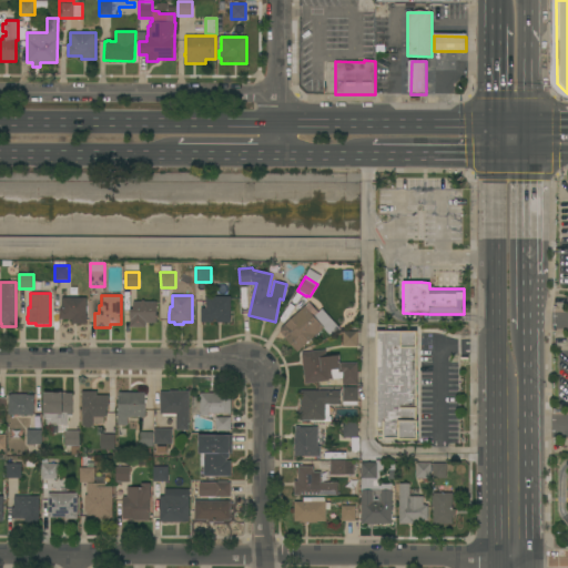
[(231,296),(231,323),(216,323),(216,320),(213,320),(213,323),(201,323),(201,308),(206,308),(206,296),(231,296)]
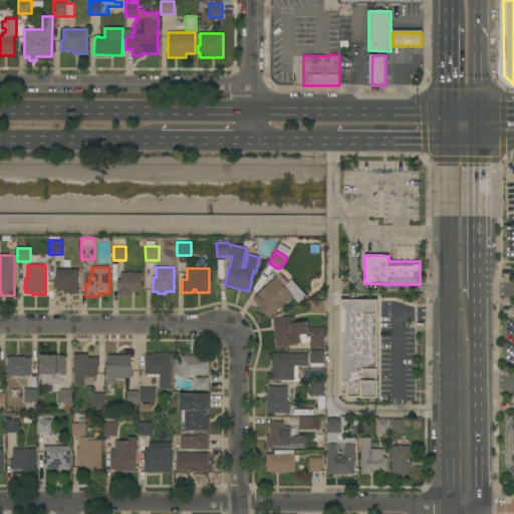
[(78,293),(65,293),(65,289),(53,289),(53,280),(56,280),(56,269),(78,269),(78,293)]
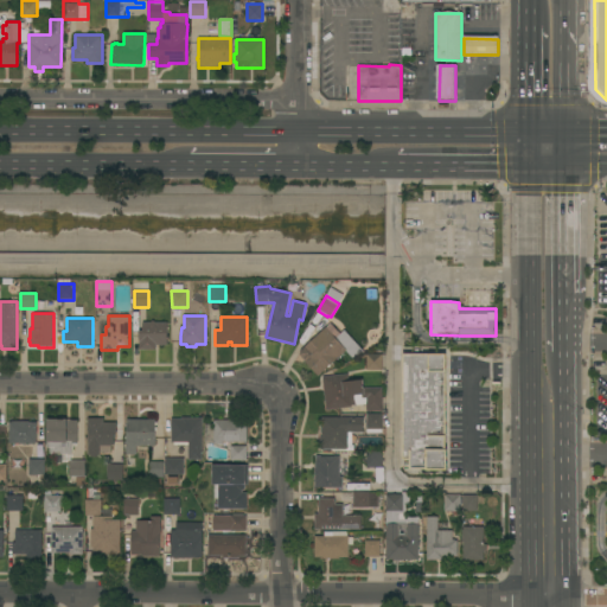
[(139,350),(140,331),(142,331),(142,323),(152,323),(152,321),(154,321),(154,323),(167,323),(167,345),(157,345),(157,350),(139,350)]
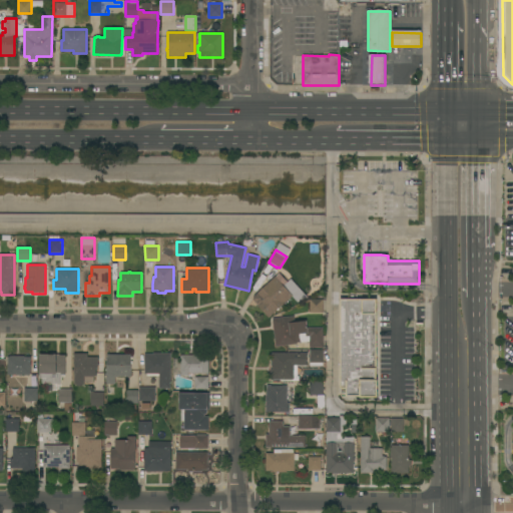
[(293,296),(270,318),(258,306),(259,305),(257,302),(255,303),(252,300),(254,297),(275,277),(293,296)]
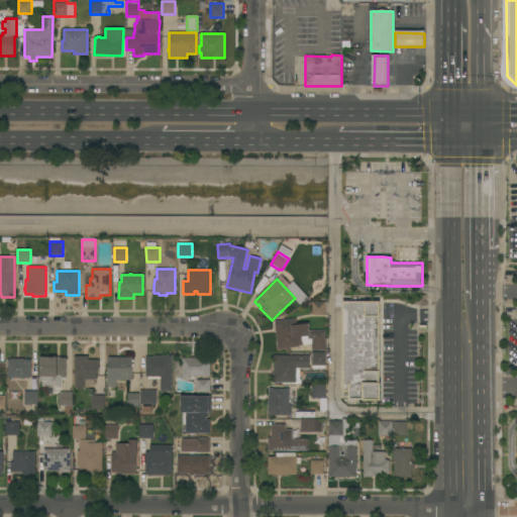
[(325,315),(312,315),(312,302),(325,301),(325,315)]
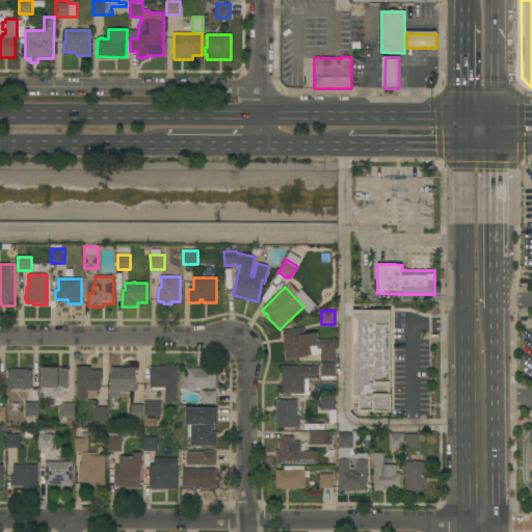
[(354,311),(353,411),(366,411),(366,413),(392,413),(392,392),(391,392),(392,311),(354,311)]
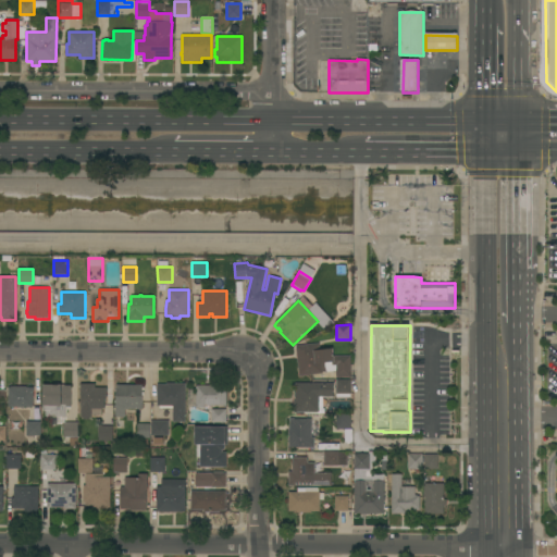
[(296,346),(320,343),(320,349),(333,347),(334,356),(350,356),(350,378),(335,378),(336,371),(323,372),(323,373),(299,376),(296,346)]
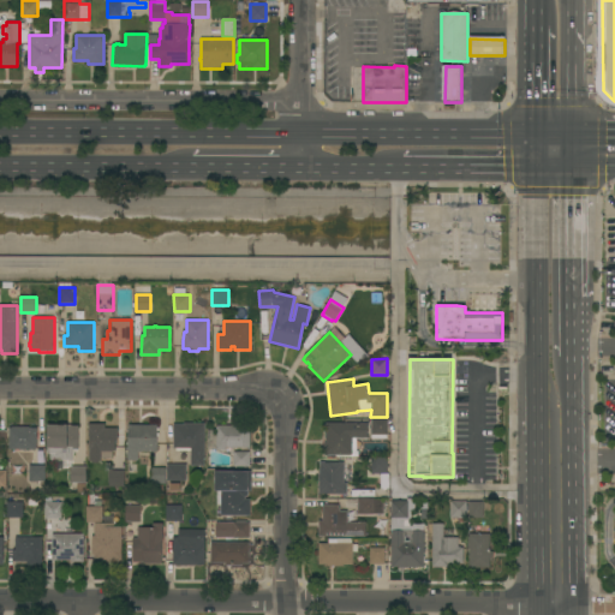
[(387,419),(387,439),(371,439),(371,419),(387,419)]
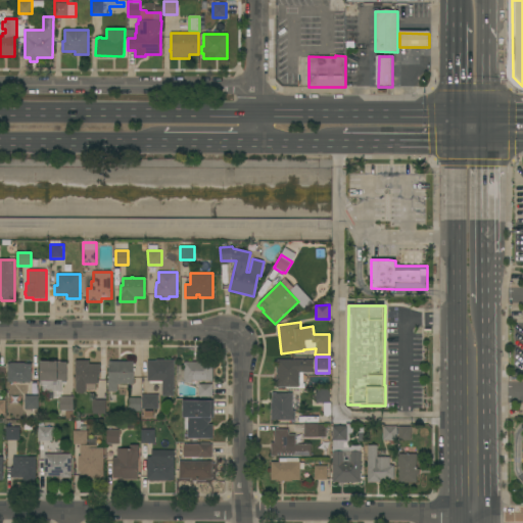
[(175,396),(162,396),(162,383),(150,383),(150,381),(147,381),(147,362),(156,362),(156,360),(175,360),(175,396)]
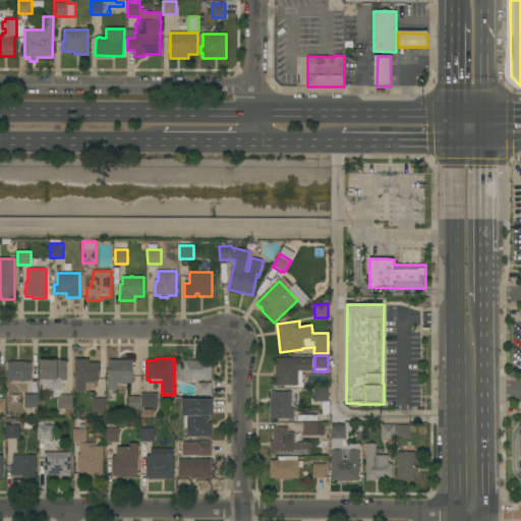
[(311,358),(311,371),(302,371),(302,383),(304,383),(304,388),(285,388),(285,386),(275,386),(275,374),(276,374),(276,358),(311,358)]
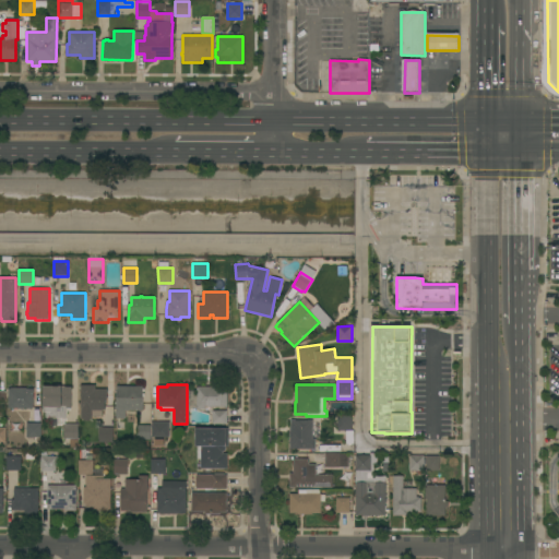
[(81,385),(95,385),(95,390),(107,390),(107,399),(105,399),(105,411),(81,412),(81,385)]
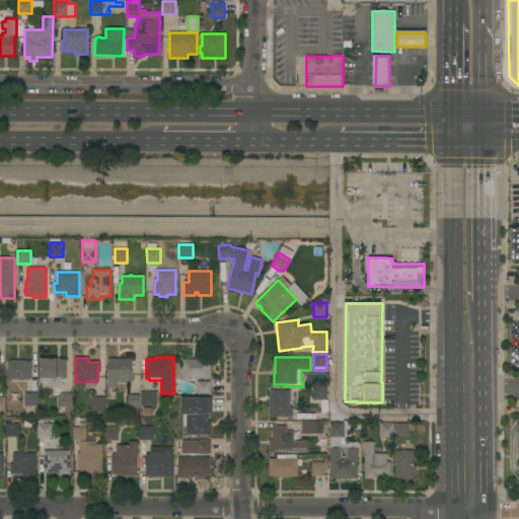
[(66,379),(61,379),(61,388),(43,388),(43,383),(40,383),(41,359),(67,359),(66,379)]
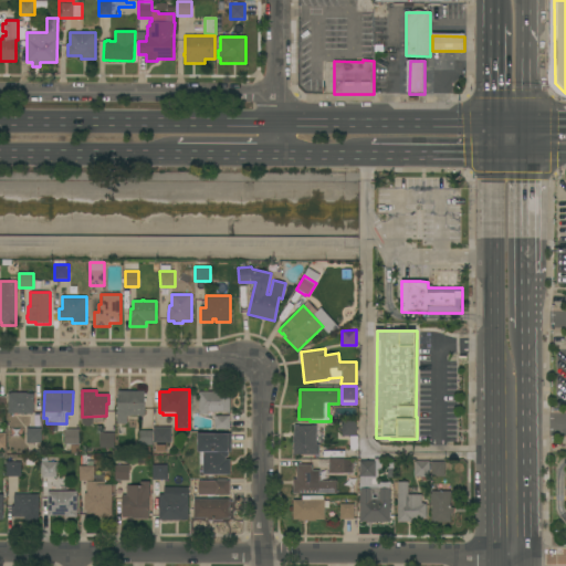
[(145,391),(145,416),(129,416),(129,417),(127,417),(127,425),(117,425),(117,416),(118,391),(145,391)]
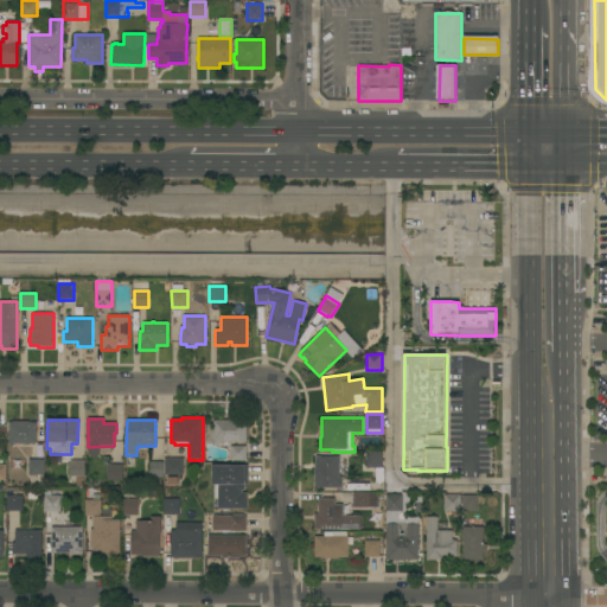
[(236,420),(236,421),(247,421),(247,441),(244,441),(244,442),(241,442),(241,441),(223,441),(223,445),(213,445),(213,421),(215,421),(215,420),(236,420)]
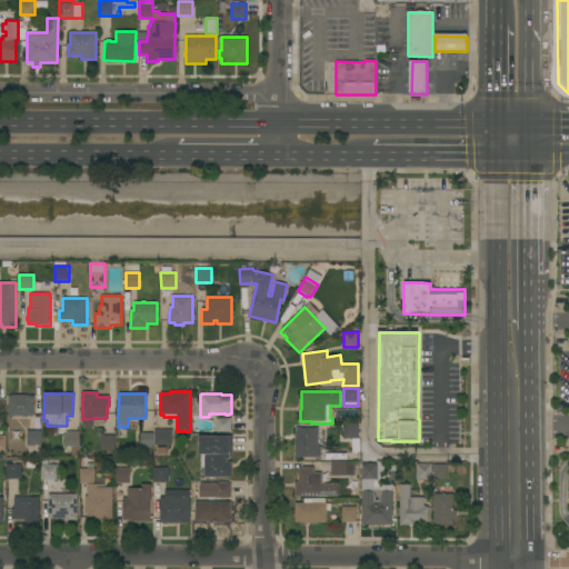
[(35,417),(25,416),(25,417),(22,417),(8,416),(9,396),(11,396),(11,395),(27,395),(27,396),(35,396),(35,417)]
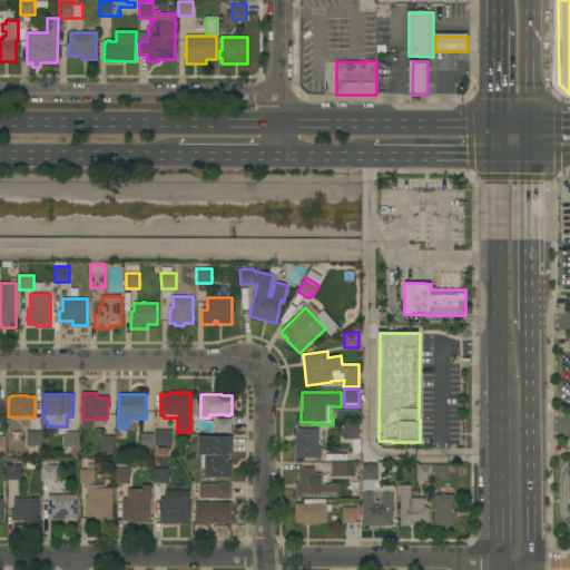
[(0,399),(6,400),(6,411),(0,411),(0,436),(7,436),(6,450),(10,450),(10,458),(2,458),(2,451),(0,451),(0,399)]
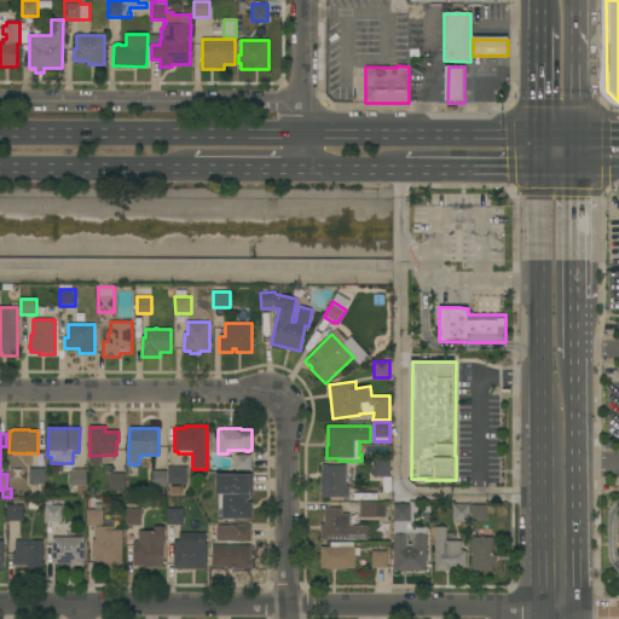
[(252,455),(252,469),(235,469),(235,455),(252,455)]
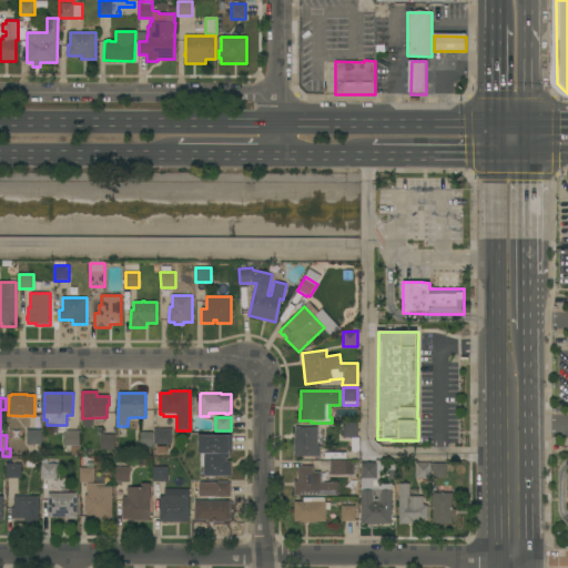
[(357,423),(357,437),(343,437),(343,423),(357,423)]
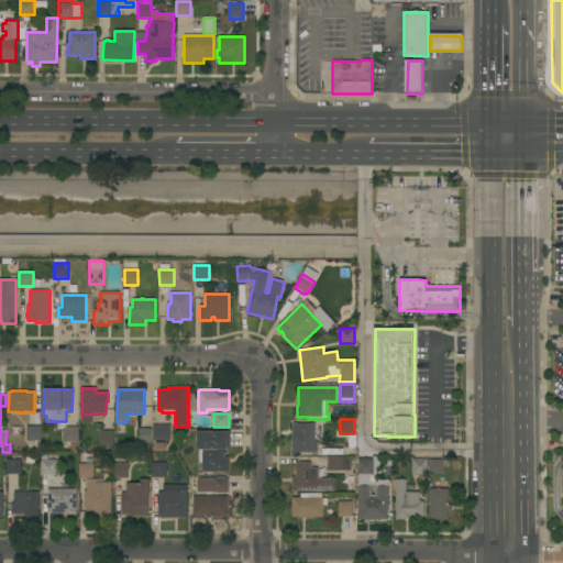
[(316,442),(318,442),(318,453),(291,452),(291,433),(293,433),(293,422),(316,423),(316,442)]
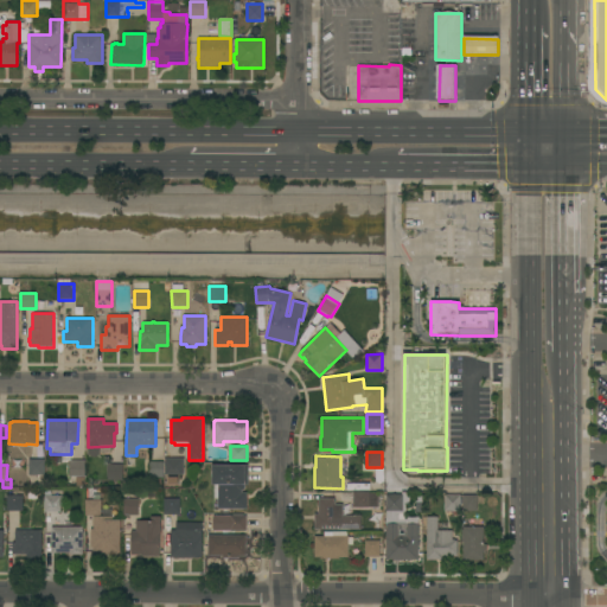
[(184,459),(184,475),(165,474),(165,458),(184,459)]
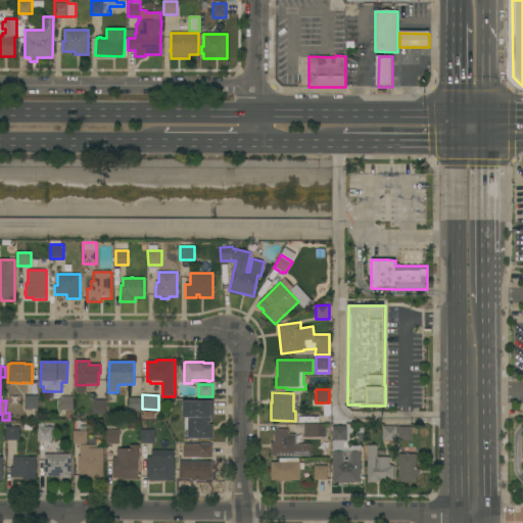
[(25,395),(38,396),(38,410),(25,410),(25,395)]
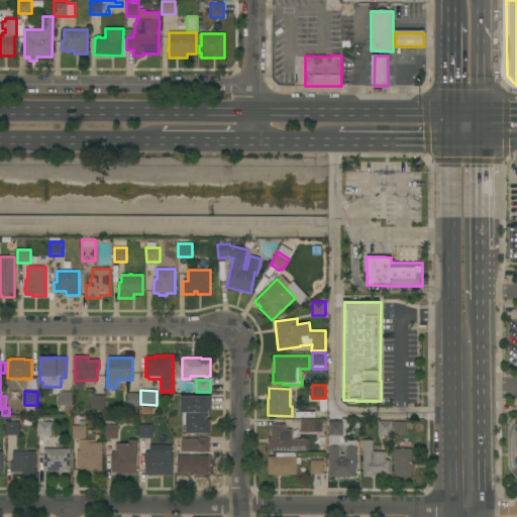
[(73,393),(73,406),(59,406),(59,393),(73,393)]
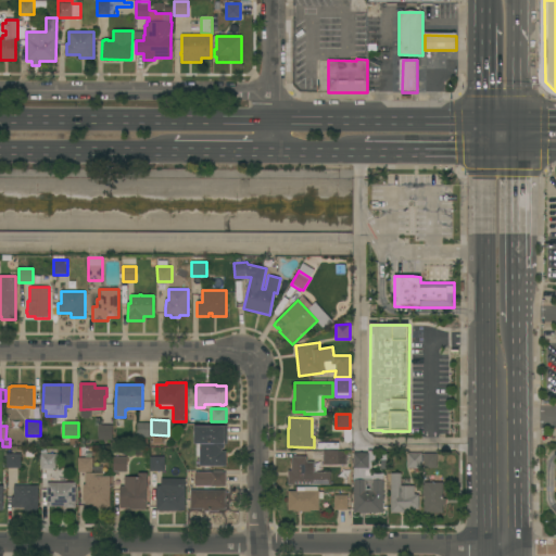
[(150,422),(149,438),(136,438),(136,422),(150,422)]
